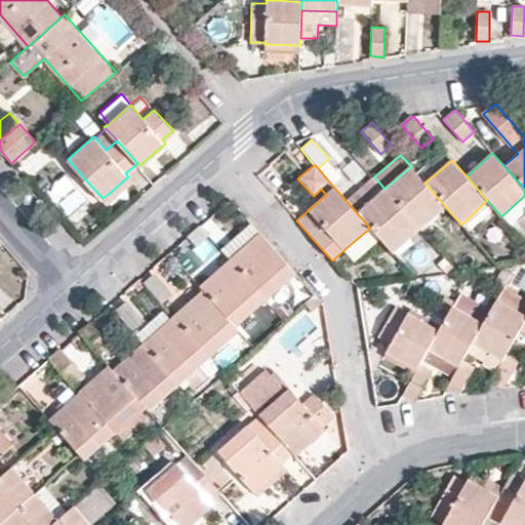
[(425,183),(411,166),(385,189),(420,229),(446,207),(425,183)]
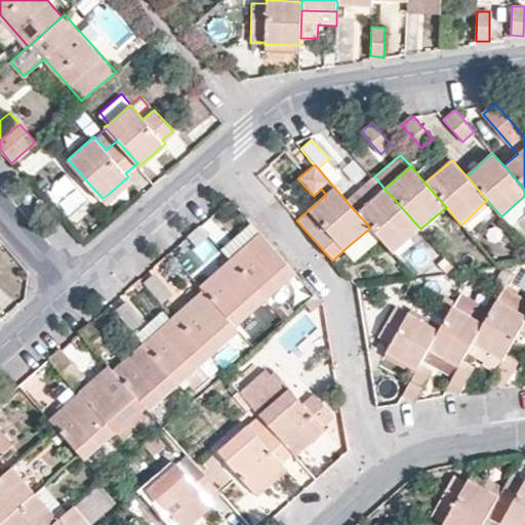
[(319,201),(326,195),(321,189),(314,196),(319,201)]
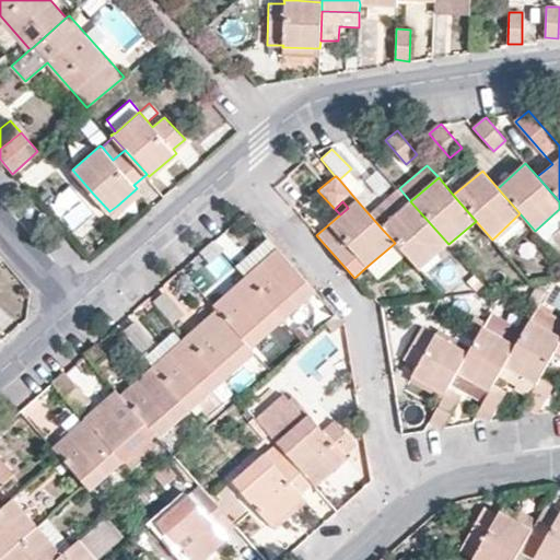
[(410,201),(381,228),(395,243),(405,255),(419,270),(448,244),(410,201)]
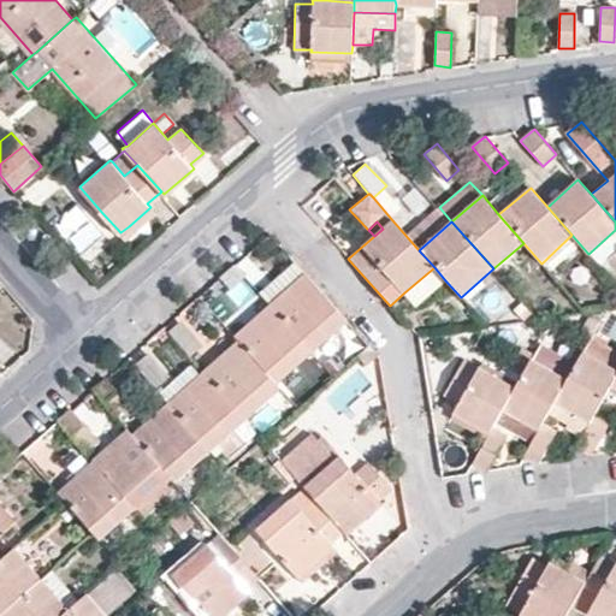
[(304,273),(296,264),(266,290),(261,295),(270,304),(278,296),(304,273)]
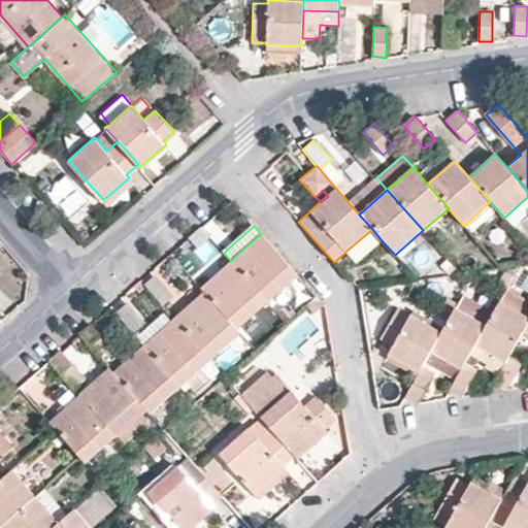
[(358,262),(382,240),(372,229),(347,251),(358,262)]
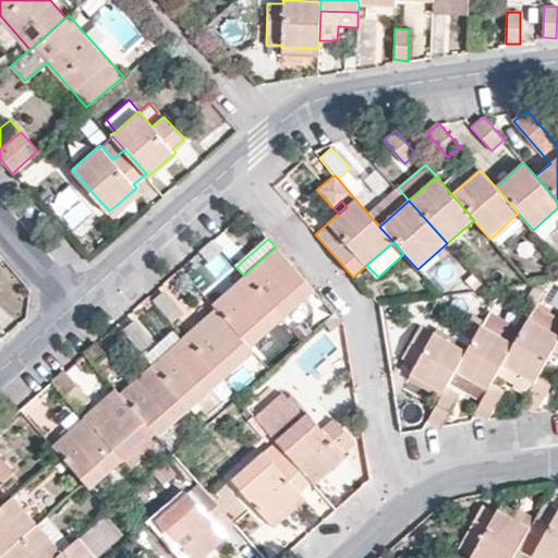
[(314,290),(276,247),(252,268),(244,276),(282,319),(308,295),(314,290)]
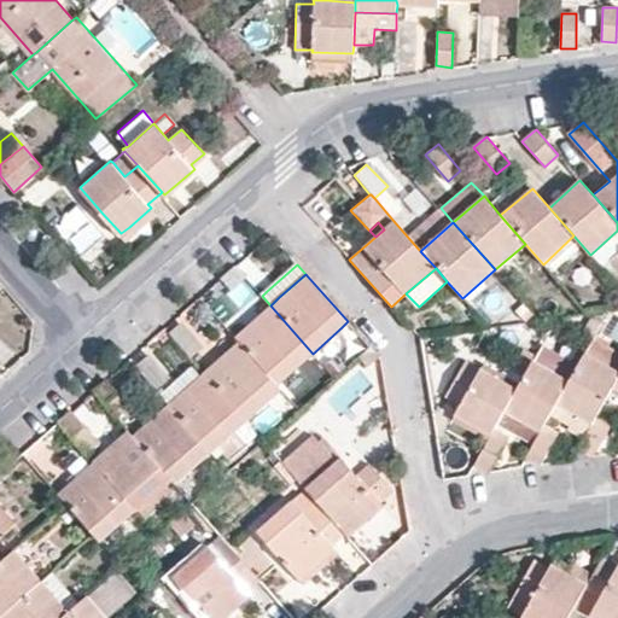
[(199,296),(192,303),(200,313),(208,305),(199,296)]
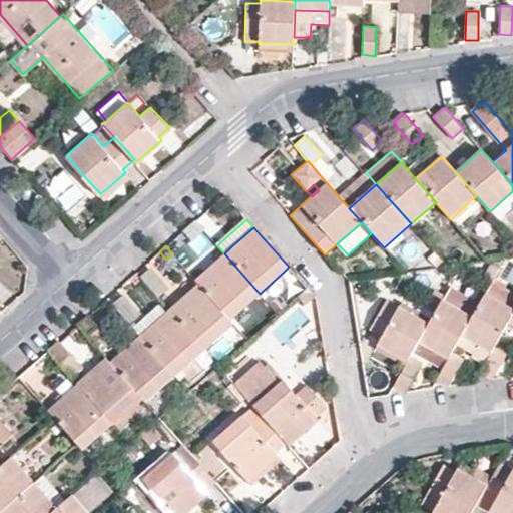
[(260,294),(224,253),(195,279),(198,283),(230,320),(260,294)]
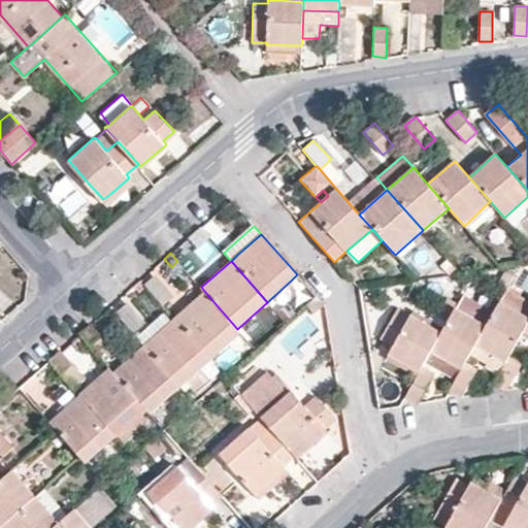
[(307,286),(297,274),(292,279),(267,302),(285,323),(295,314),(287,305),(307,287),(307,286)]
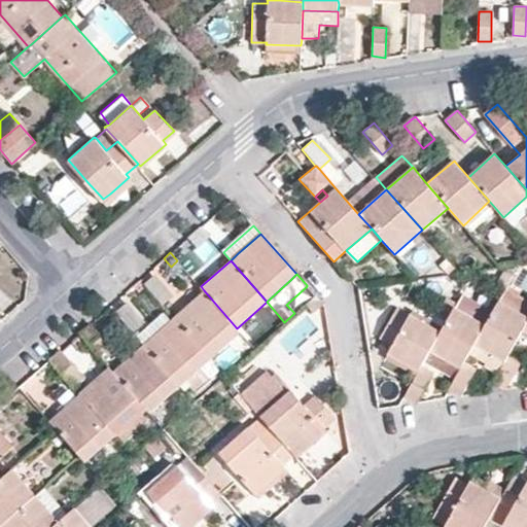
[(157,275),(145,285),(147,287),(161,303),(173,292),(157,275)]
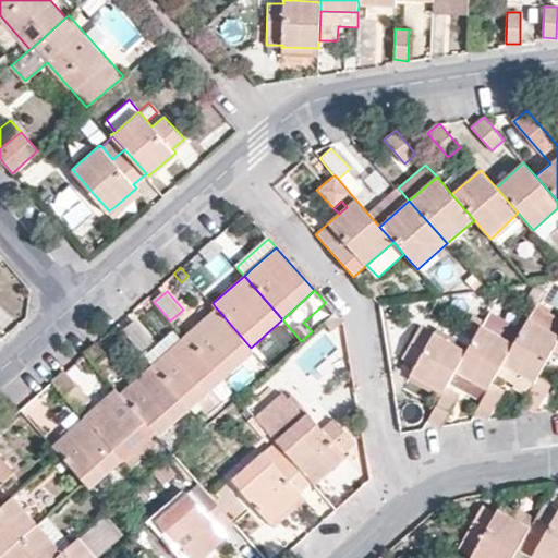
[(154,302),(148,295),(140,303),(147,312),(156,304),(154,302)]
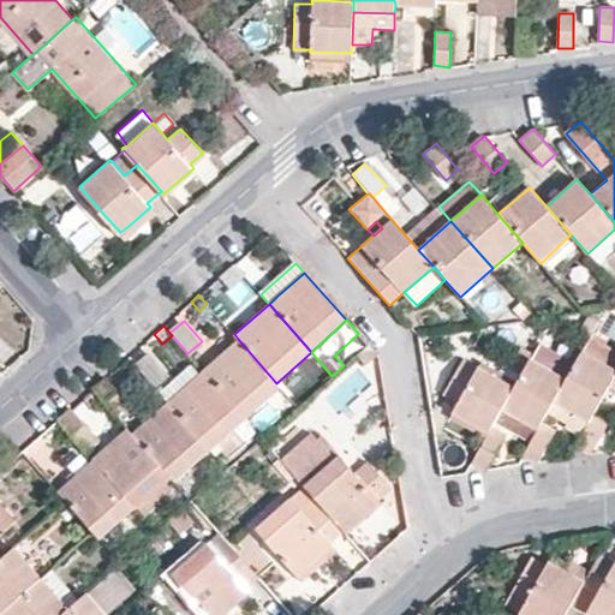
[(614,347),(591,335),(581,351),(614,368),(614,347)]
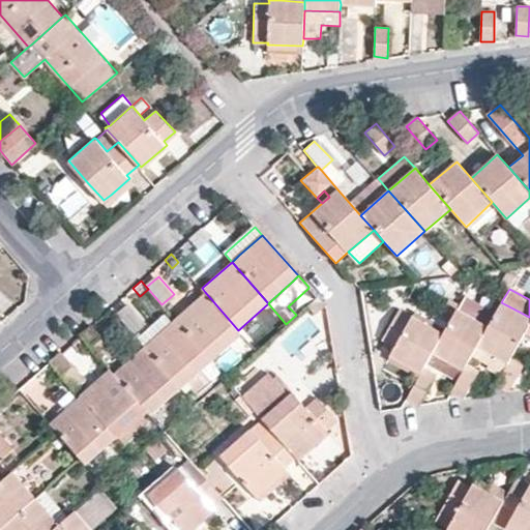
[(238,330),(205,292),(175,320),(211,360),(241,333),(238,330)]
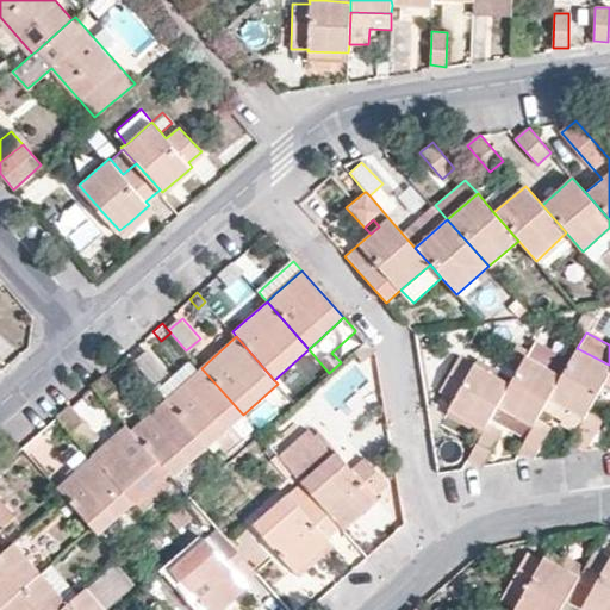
[(535,340),(529,350),(527,354),(561,374),(571,359),(535,340)]
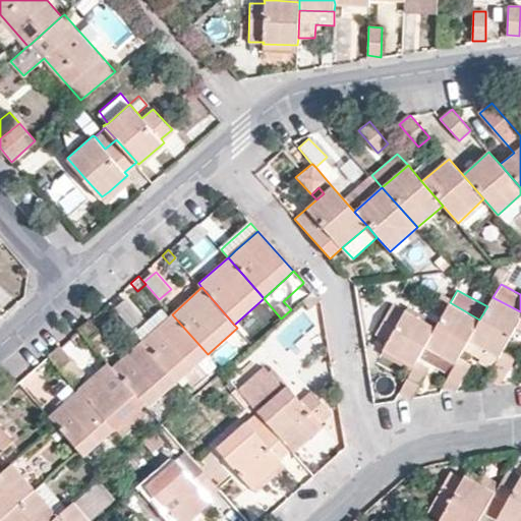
[(443,315),(450,302),(452,299),(440,291),(430,308),(443,315)]
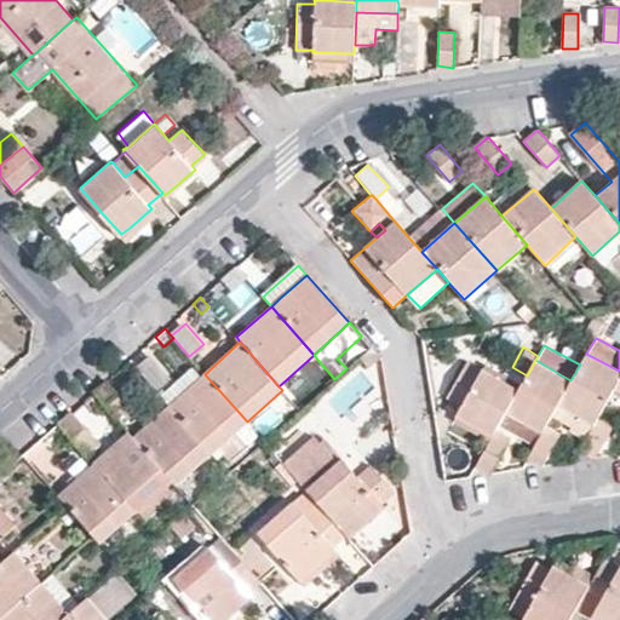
[(619,377),(619,371),(586,354),(580,365),(570,380),(558,402),(595,424),(598,417),(615,388),(619,377)]
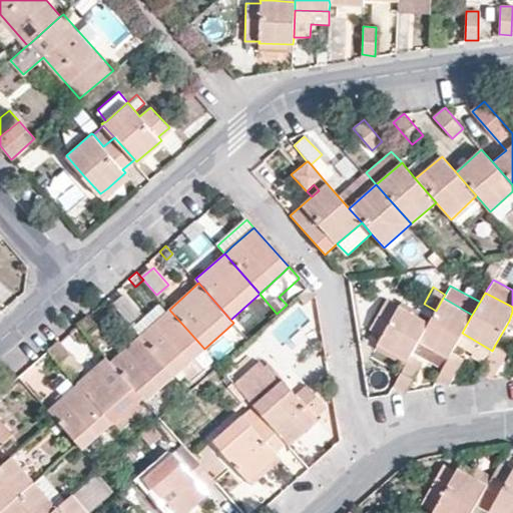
[(443,298),(436,311),(429,323),(421,337),(419,340),(448,356),(452,351),(456,343),(462,333),(472,315),(443,298)]
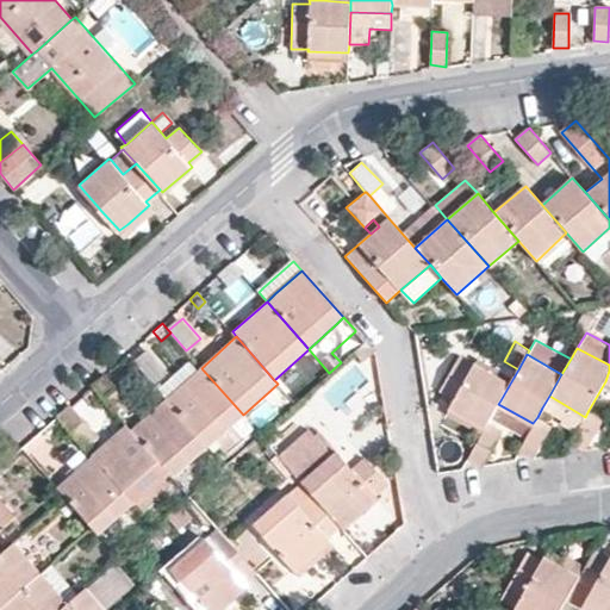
[(500,400),(510,384),(460,355),(448,375),(439,388),(455,398),(449,408),(485,429),(487,423),(492,416),(498,404),(500,400)]
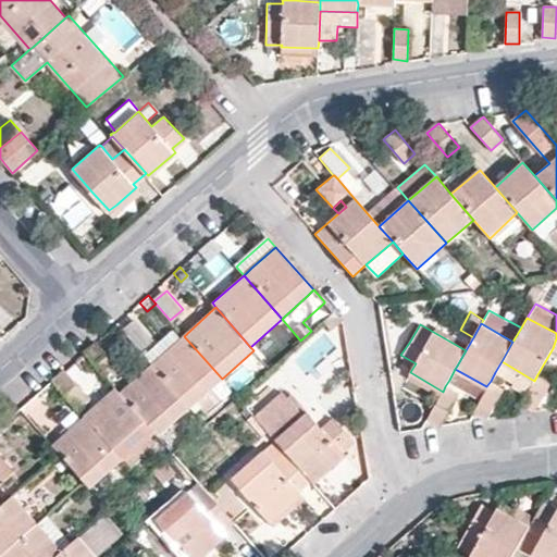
[(222,379),(184,336),(152,363),(190,407),(196,403),(212,387),(222,379)]
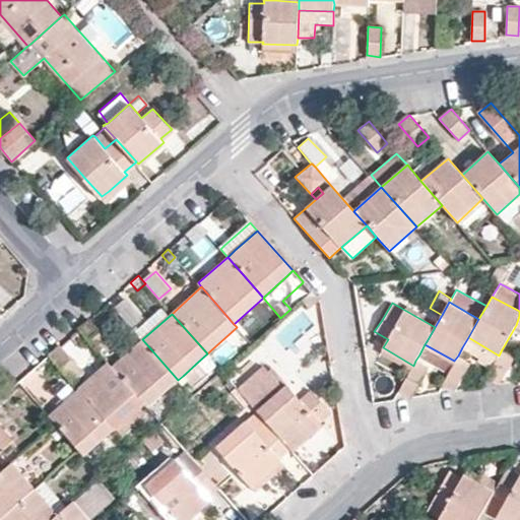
[(89,318),(78,328),(85,336),(98,350),(109,341),(89,318)]
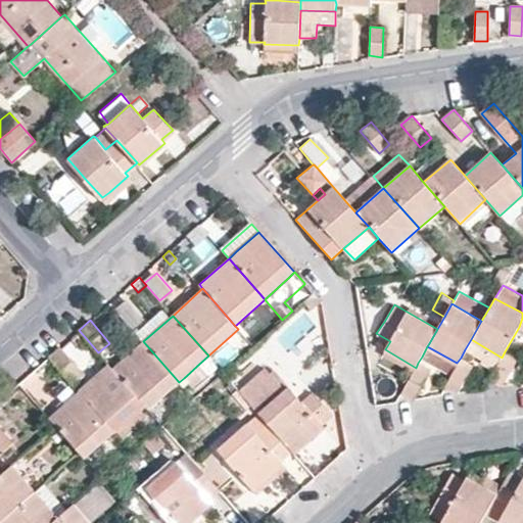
[(79,330),(69,337),(77,346),(86,338),(79,330)]
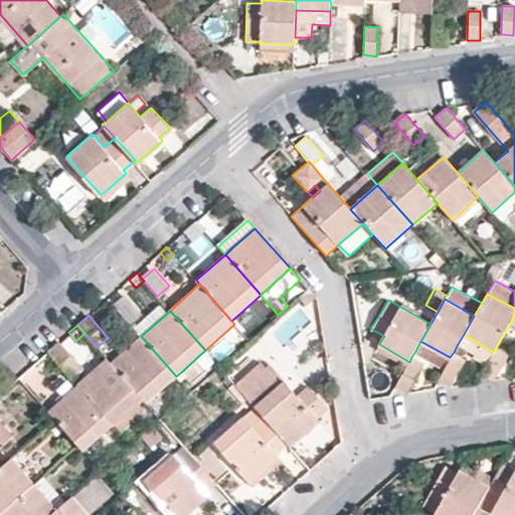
[(494,352),(464,334),(458,344),(488,361),(494,352)]
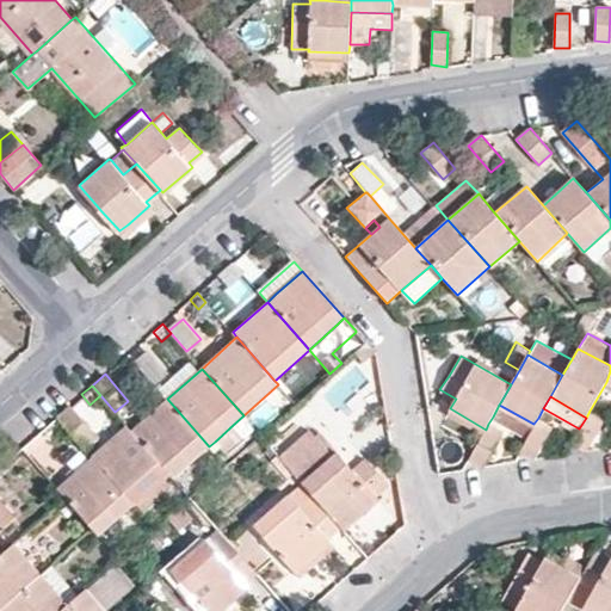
[(209,446),(167,399),(131,430),(168,473),(173,479),(209,446)]
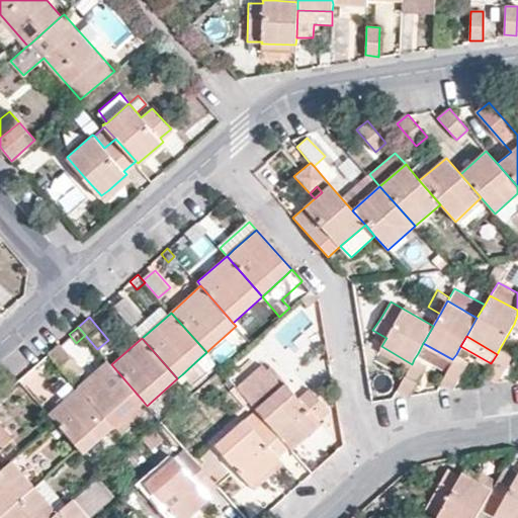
[(423,343),(418,353),(446,370),(452,359),(423,343)]
